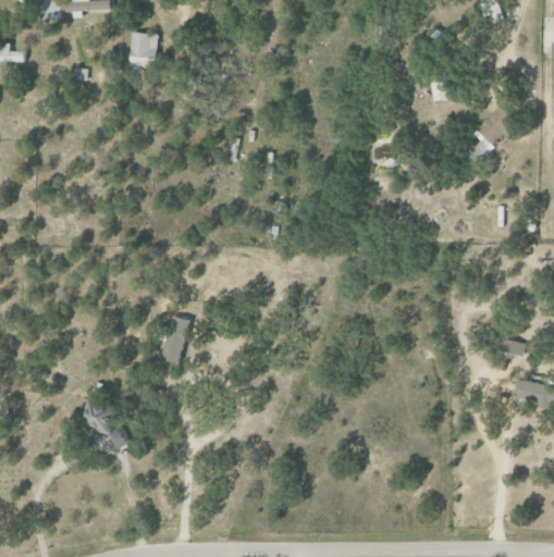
[(39,0),(40,21),(61,20),(60,0),(39,0)]
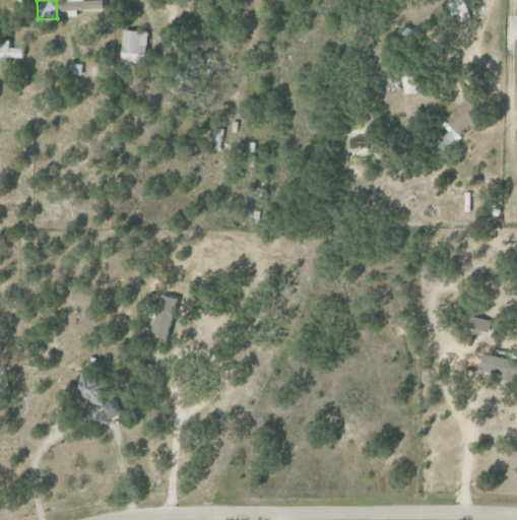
[(65,0),(65,2),(59,2),(60,11),(104,9),(103,0),(92,0),(83,0),(65,0)]
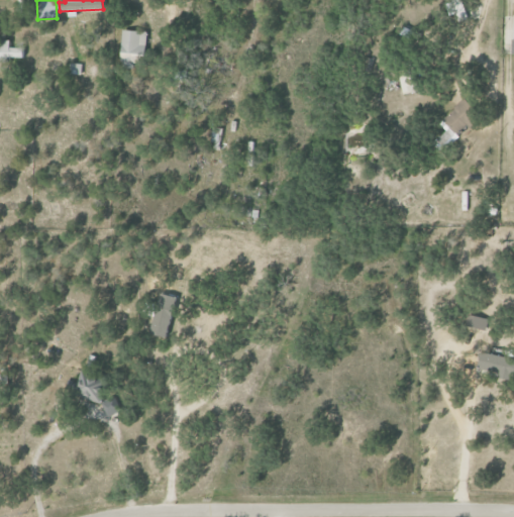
[(119,63),(144,64),(145,31),(120,30),(119,63)]
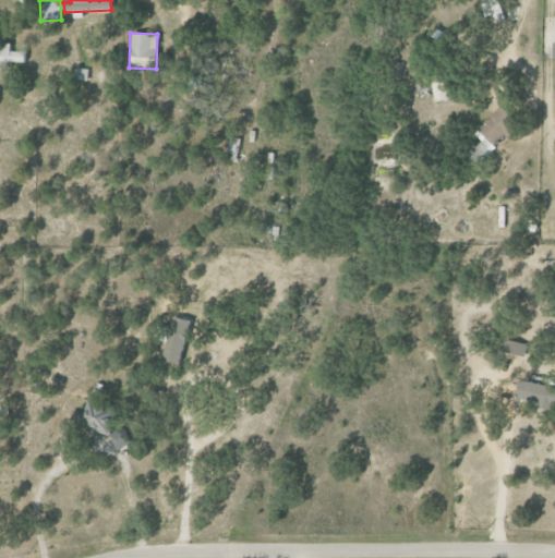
[(25,62),(25,51),(10,51),(10,45),(0,44),(0,67),(8,67),(8,62),(25,62)]
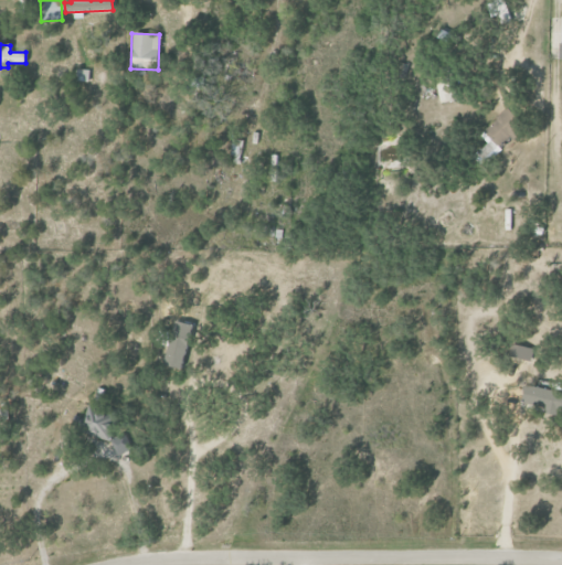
[(74,82),(87,83),(87,70),(75,70),(74,82)]
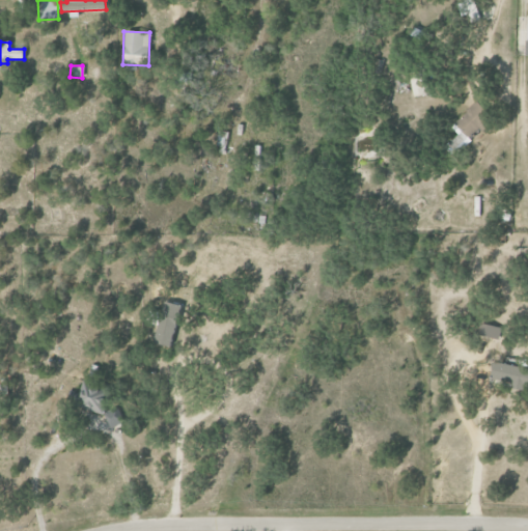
[(426,93),(421,71),(407,74),(412,96),(426,93)]
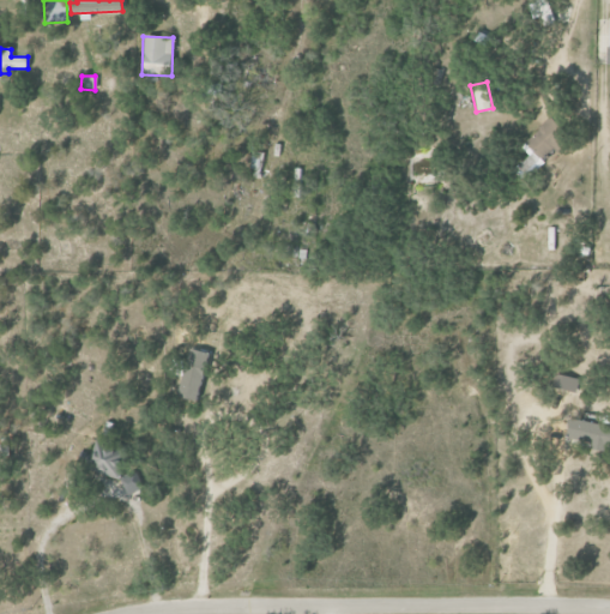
[(530,155),(515,168),(526,179),(569,136),(550,118),(521,146),(530,155)]
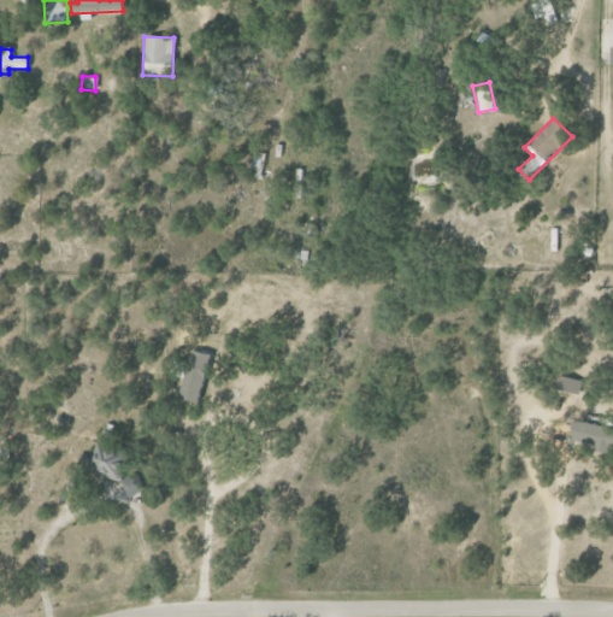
[(249,168),(260,169),(261,153),(249,153),(249,168)]
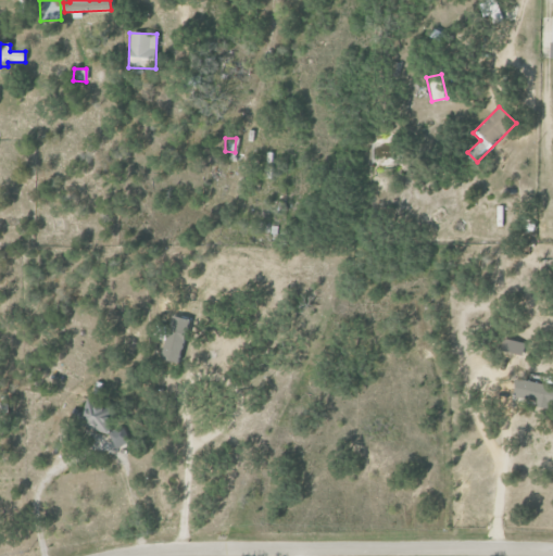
[(179,363),(189,319),(170,315),(160,358),(179,363)]
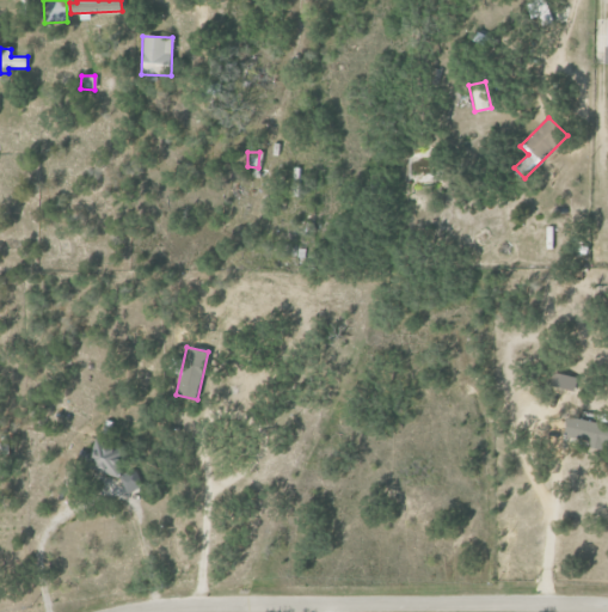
[(550,385),(571,390),(573,377),(552,372),(550,385)]
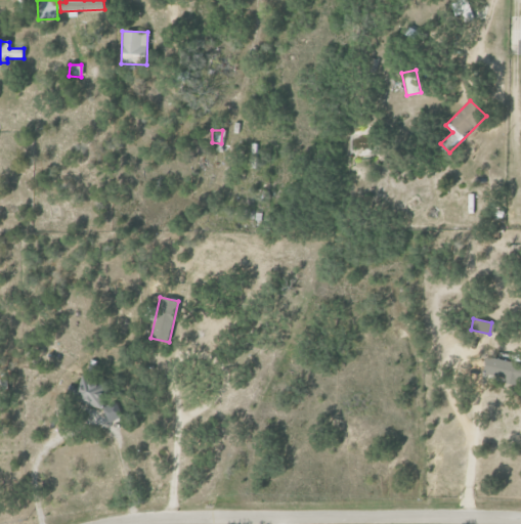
[(483,377),(520,382),(520,379),(520,362),(486,357),(483,377)]
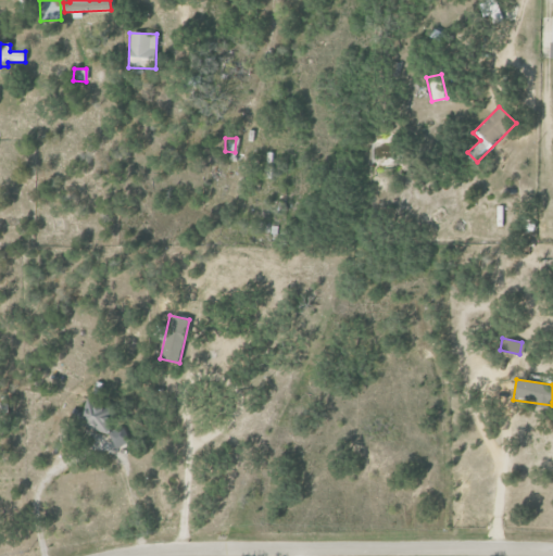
[(116,415),(86,397),(74,419),(122,446),(129,433),(112,424),(116,415)]
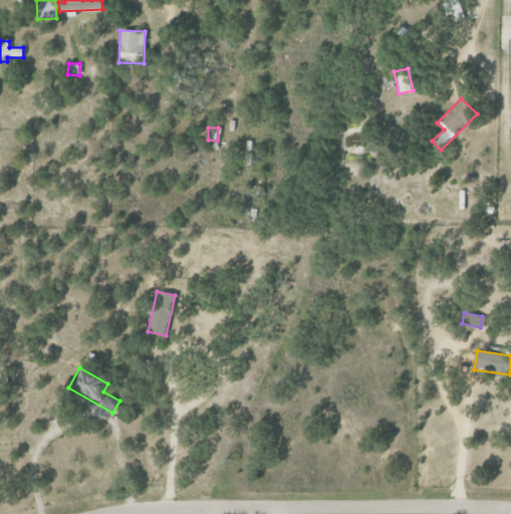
All buildings are outlined.
